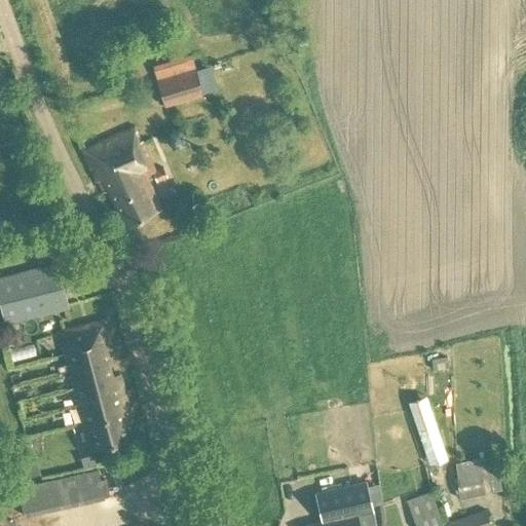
[(192,67),(154,78),(162,106),(201,95),(193,67),(192,67)]
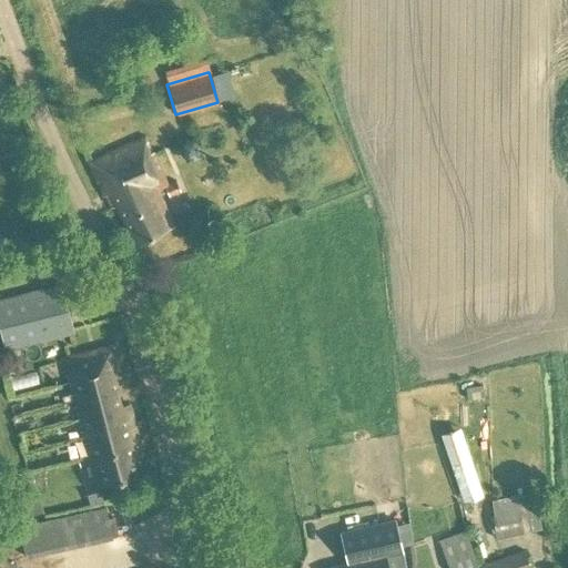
[(165,184),(144,135),(87,161),(102,195),(109,192),(132,244),(173,225),(158,191),(164,188),(168,195),(180,190),(175,180),(165,184)]
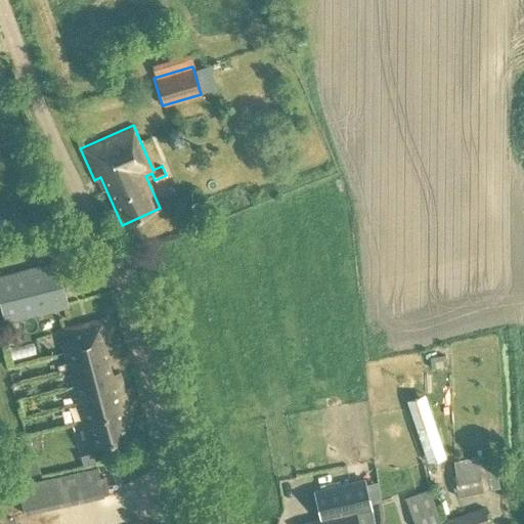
[(9,273),(0,275),(0,305),(4,321),(19,317),(36,313),(51,309),(68,306),(56,262),(41,265),(25,269),(9,273)]
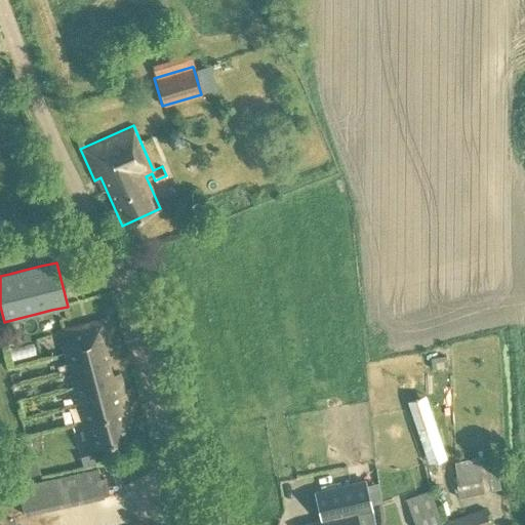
[(105,318),(57,330),(63,350),(68,369),(73,389),(78,408),(81,420),(83,420),(84,427),(90,447),(126,438),(122,421),(131,419),(130,415),(127,406),(126,402),(125,396),(120,376),(119,373),(111,375),(107,361),(116,359),(115,357),(112,345),(109,346),(107,338),(106,334),(109,333),(105,318)]
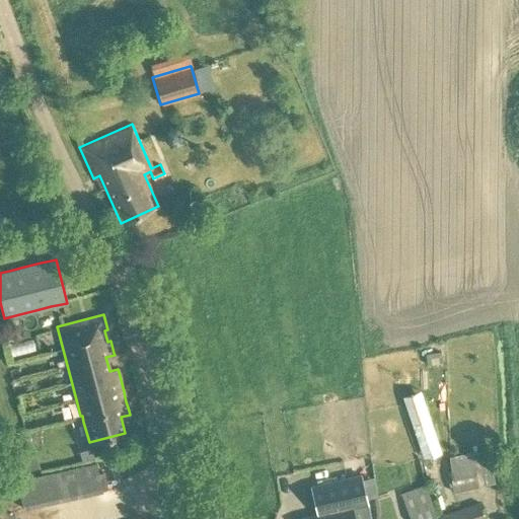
[(437,436),(425,398),(405,404),(419,443),(437,436)]
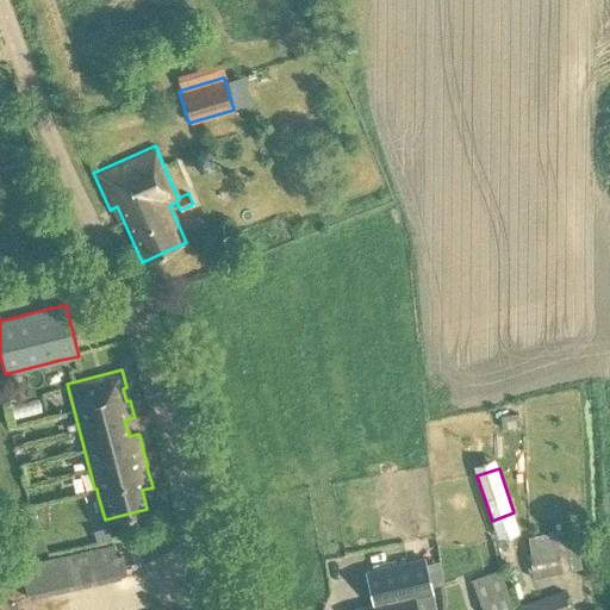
[(48,520),(27,523),(31,551),(53,547),(48,520)]
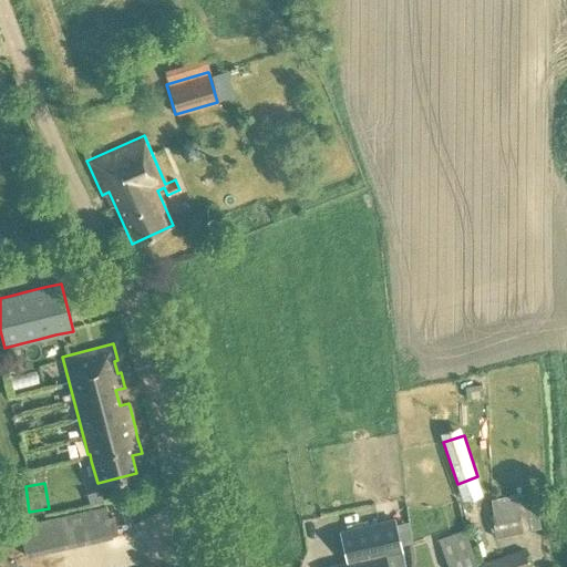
[(523,532),(523,531),(517,493),(491,498),(491,501),(493,518),(495,537),(523,532)]
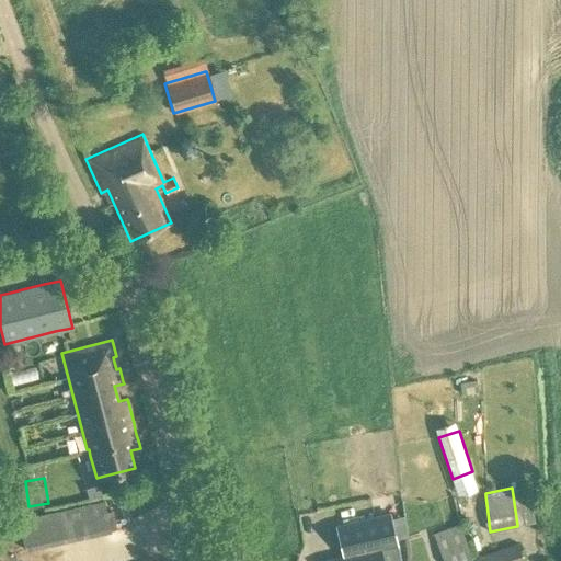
[(110,533),(104,503),(18,519),(23,549),(110,533)]
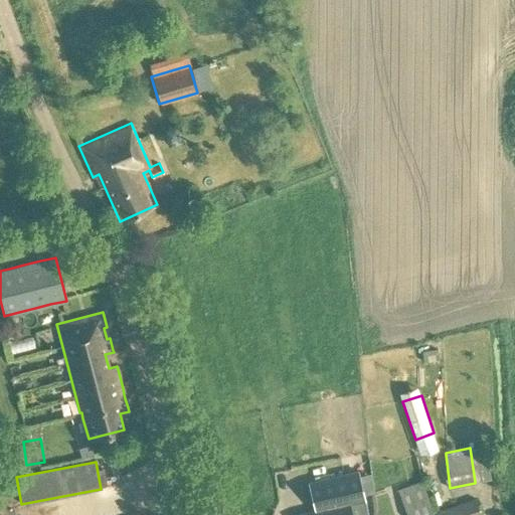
[(366,514),(363,500),(357,471),(309,481),(315,509),(299,512),(299,514),(366,514)]
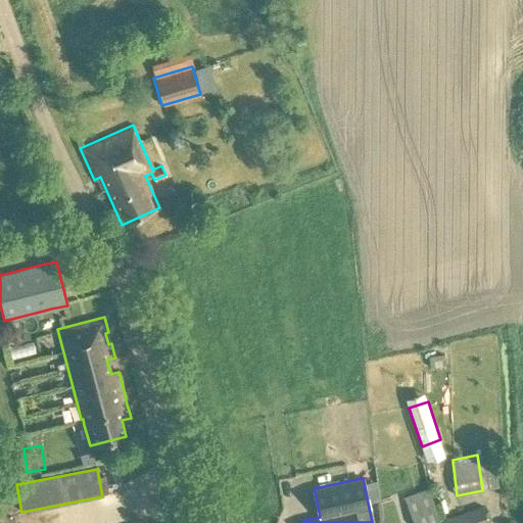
[(441,522),(441,521),(439,521),(427,487),(400,497),(410,522),(441,522)]
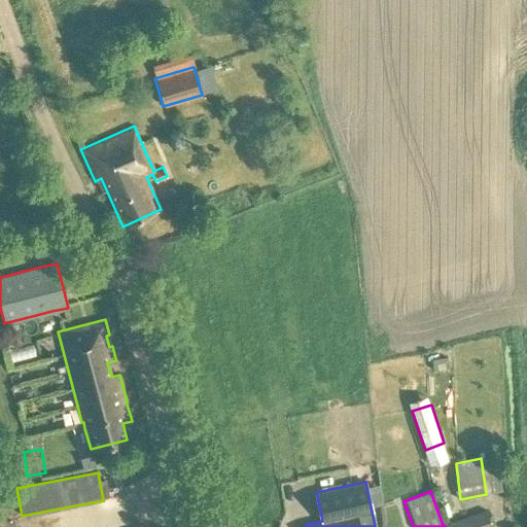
[(465,517),(468,526),(489,526),(491,526),(486,510),(465,517)]
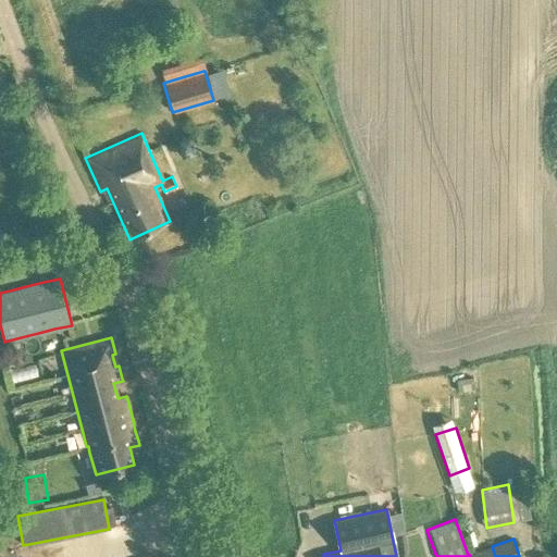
[(495,556),(492,546),(470,555),(470,556),(495,556)]
